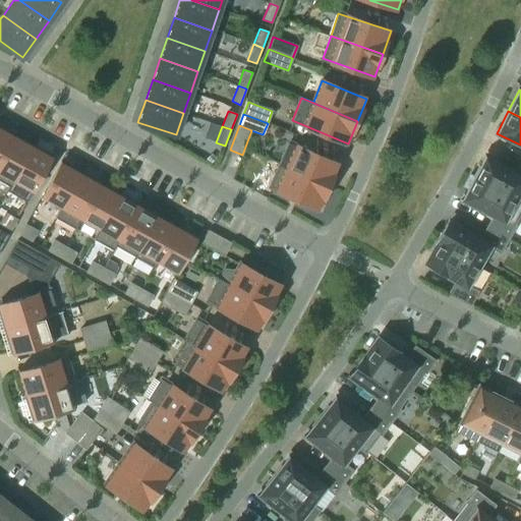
[(0,158),(13,135),(0,127),(0,158)]
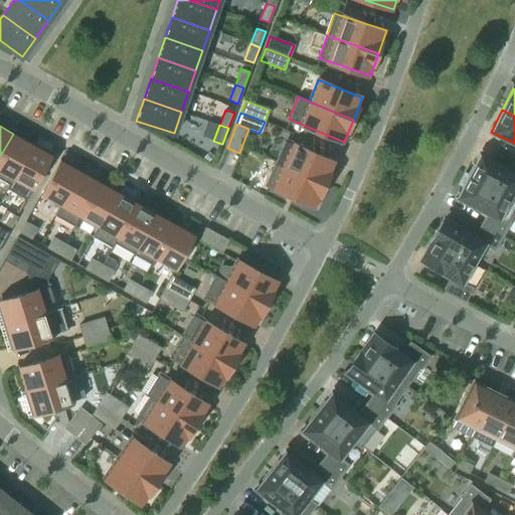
[(6,188),(31,144),(13,134),(0,156),(0,179),(8,184),(6,188)]
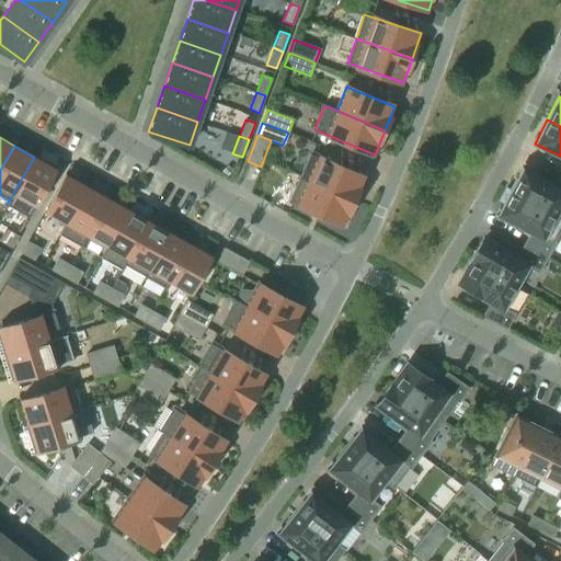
[(365,178),(310,153),(300,176),(355,201),(365,178)]
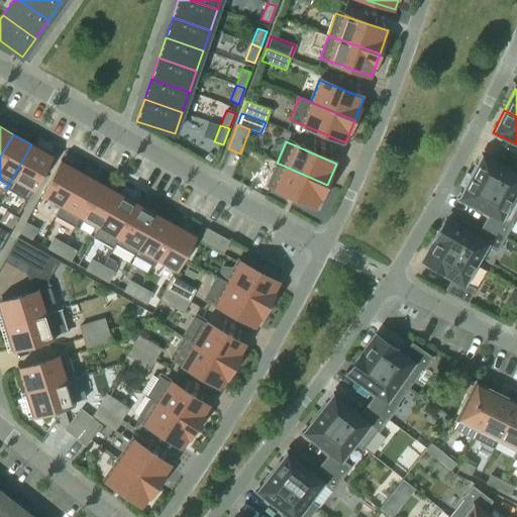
[(26,200),(52,156),(31,144),(6,189),(26,200)]
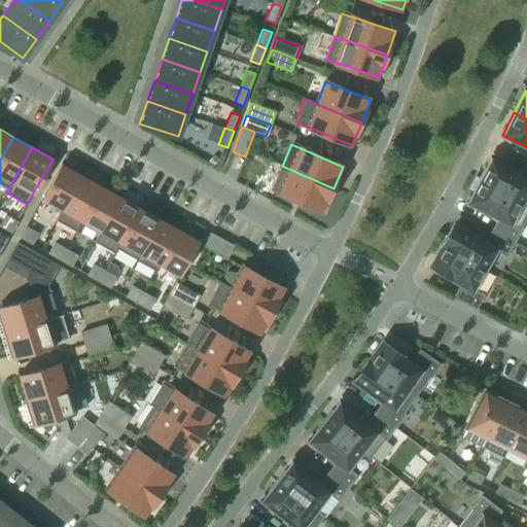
[(526,164),(522,174),(491,157),(480,179),(475,176),(475,177),(526,205),(526,164)]
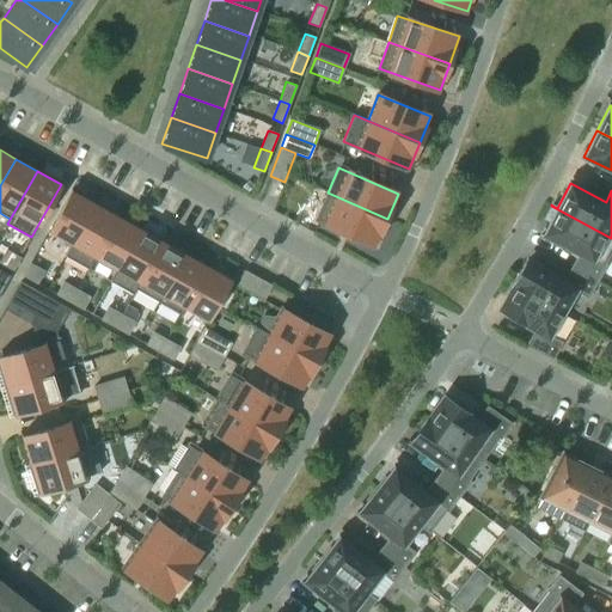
[(66,257),(96,203),(71,190),(49,231),(71,244),(63,256),(66,257)]
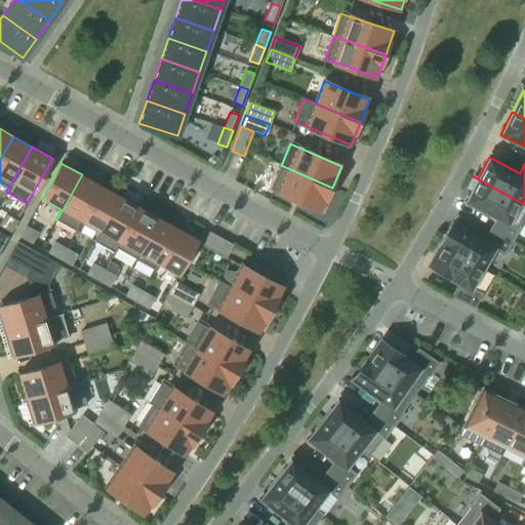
[(332,188),(281,165),(271,188),(322,210),(332,188)]
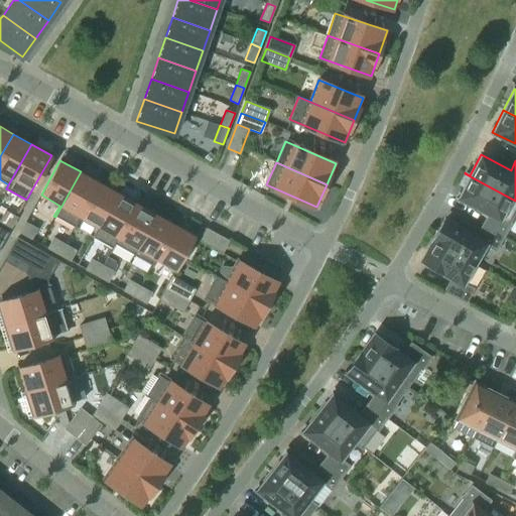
[(74,227),(99,182),(81,171),(55,217),(74,227)]
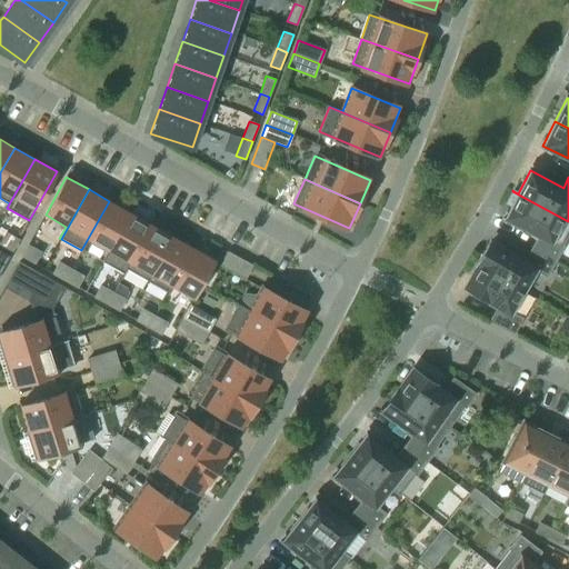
[(568,230),(568,221),(512,191),(506,203),(511,206),(505,218),(538,236),(531,248),(555,261),(562,247),(561,246),(568,230)]
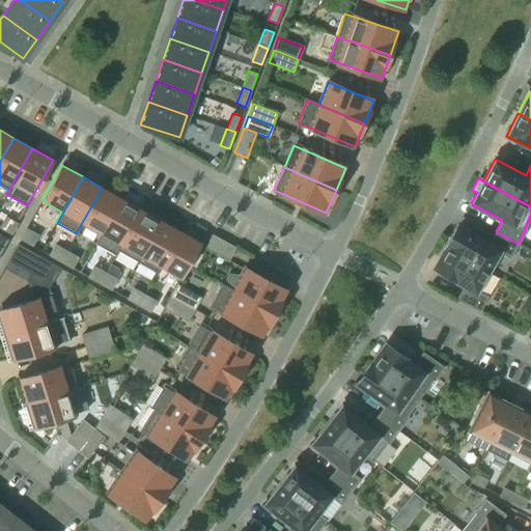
[(95,245),(121,198),(102,188),(76,233),(77,233),(83,223),(101,233),(94,244),(95,245)]
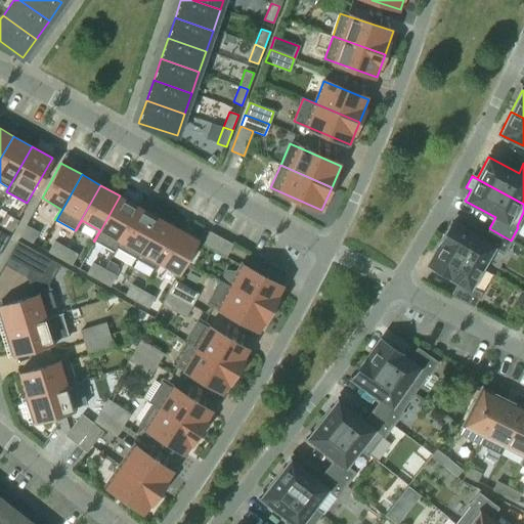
[(114,252),(139,207),(120,195),(94,242),(114,252)]
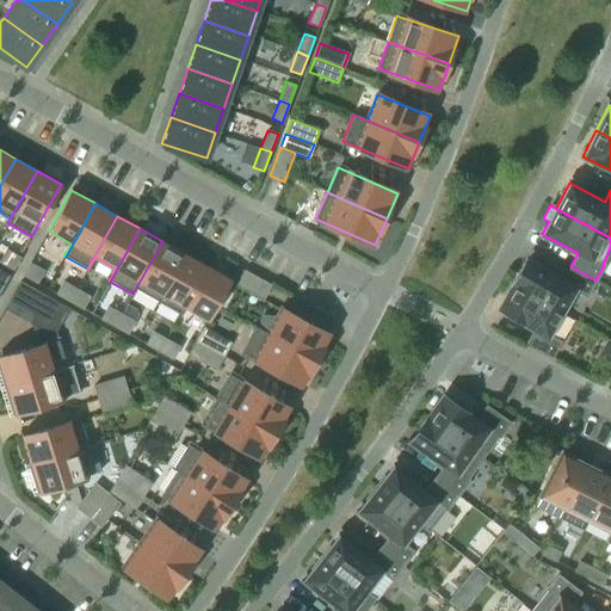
[(158,302),(185,253),(162,241),(133,294),(134,295),(136,289),(158,302)]
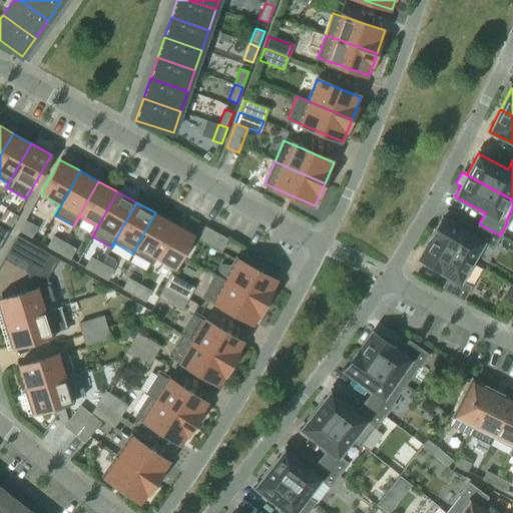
[(0,219),(11,226),(16,216),(5,209),(0,218),(0,219)]
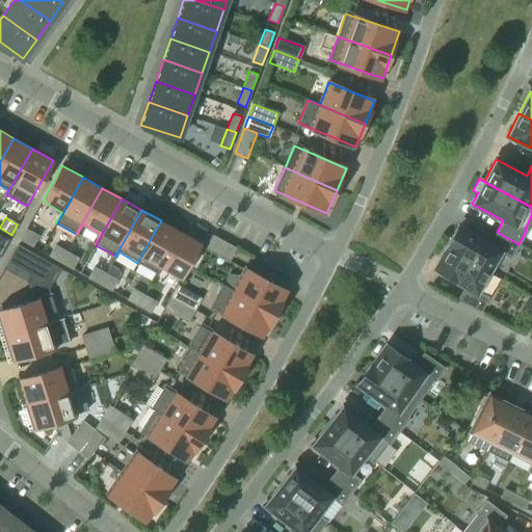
[(157,273),(181,232),(161,220),(137,263),(157,273)]
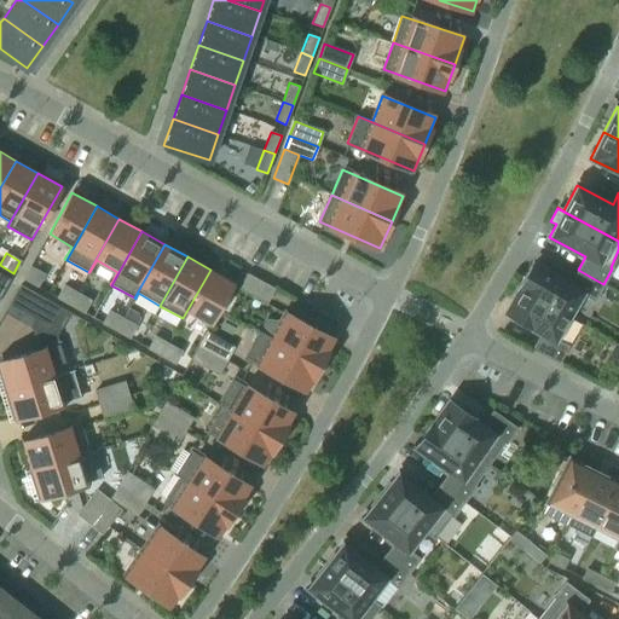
[(594,300),(603,284),(578,270),(571,283),(534,262),(520,288),(570,317),(583,293),(594,300)]
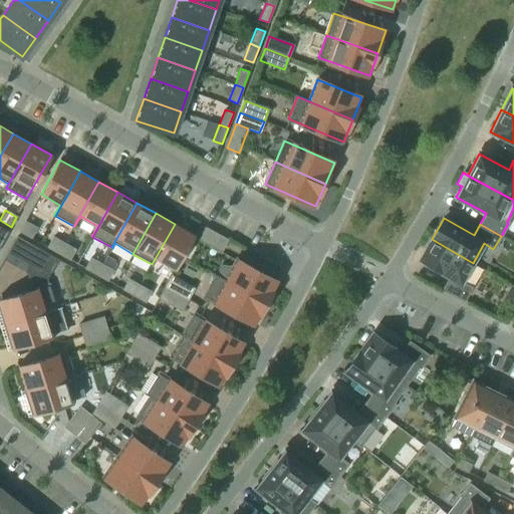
[(31,238),(36,228),(25,221),(20,232),(31,238)]
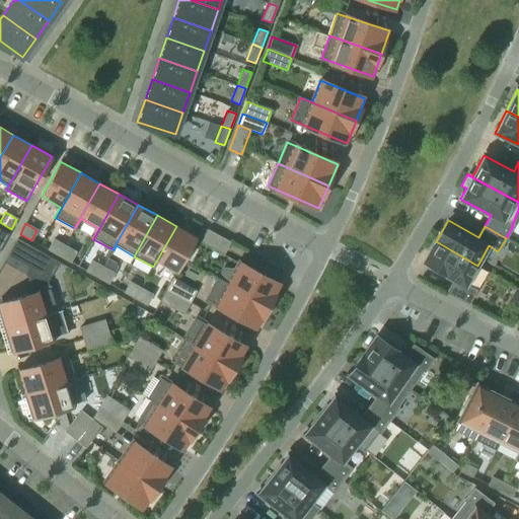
[(176,272),(196,237),(176,226),(153,267),(154,267),(157,261),(176,272)]
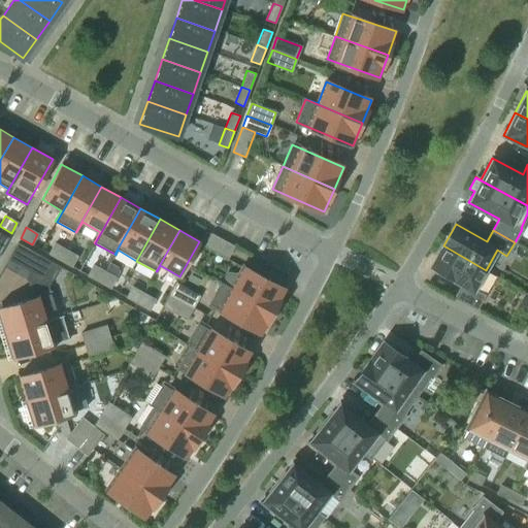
[(233,246),(210,234),(204,245),(227,258),(233,246)]
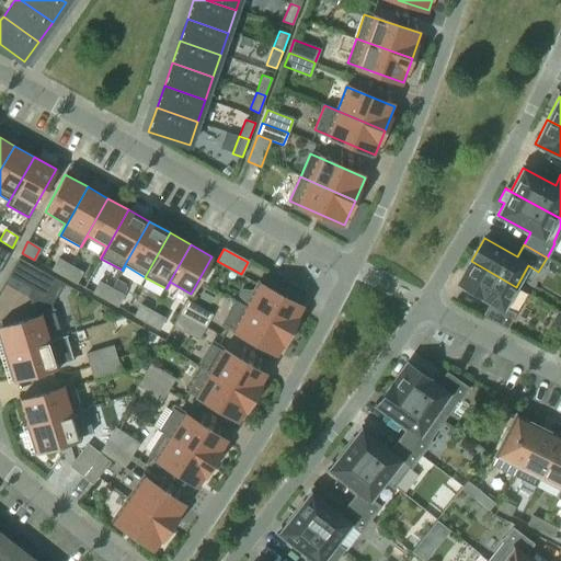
[(29,296),(42,272),(18,259),(4,283),(29,296)]
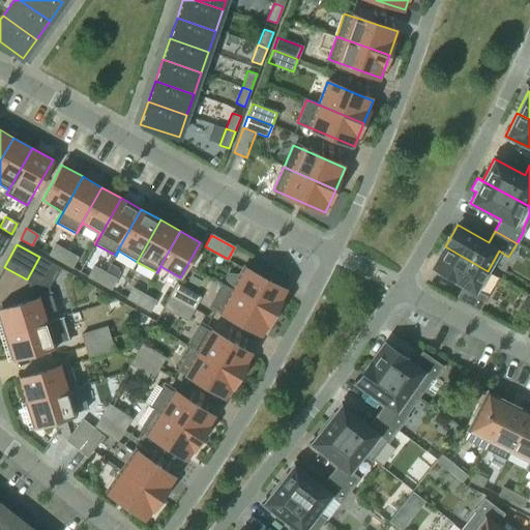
[(60,261),(66,251),(55,244),(49,255),(60,261)]
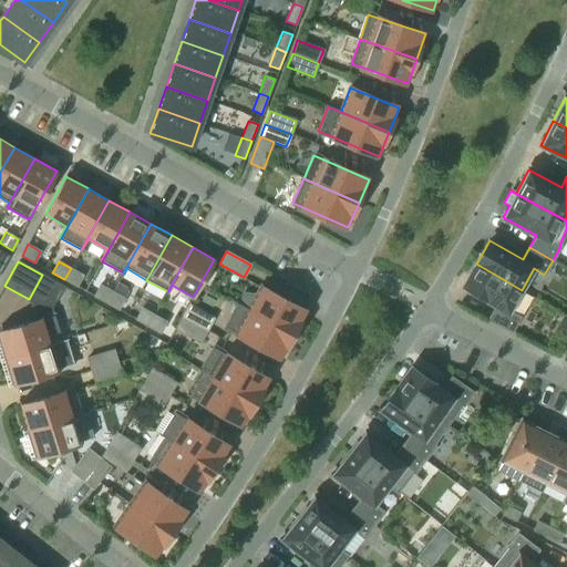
[(522,290),(476,264),(463,287),(495,306),(487,319),(512,331),(519,318),(508,311),(522,290)]
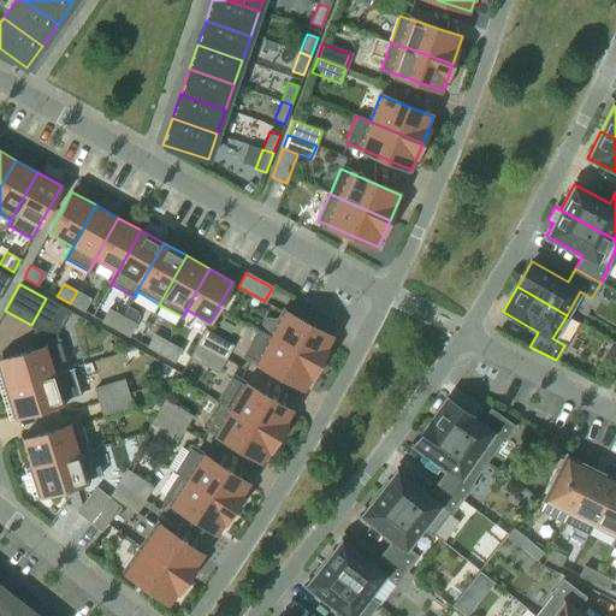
[(83,311),(90,298),(77,291),(70,303),(83,311)]
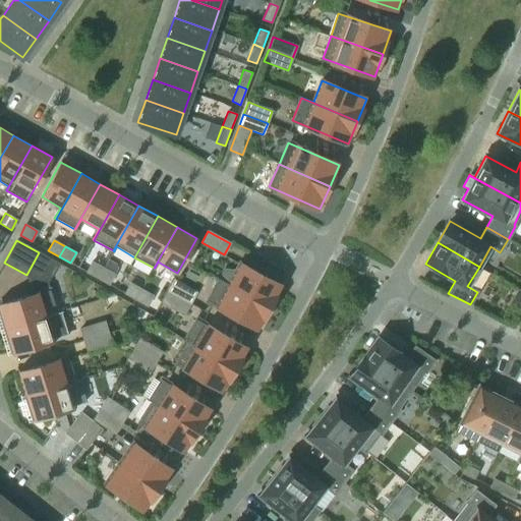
[(98,278),(104,268),(92,262),(87,272),(98,278)]
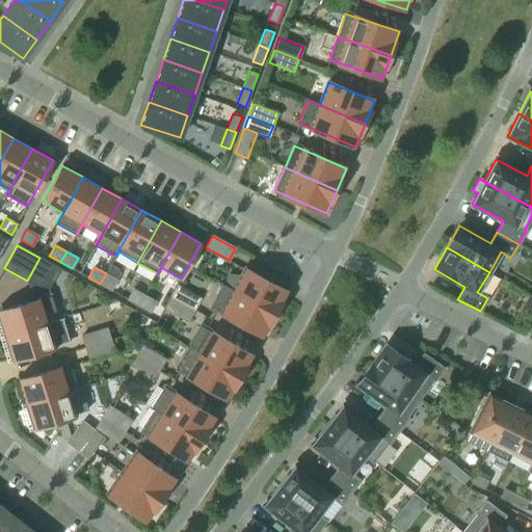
[(288,292),(245,269),(234,290),(222,284),(222,285),(276,314),(288,292)]
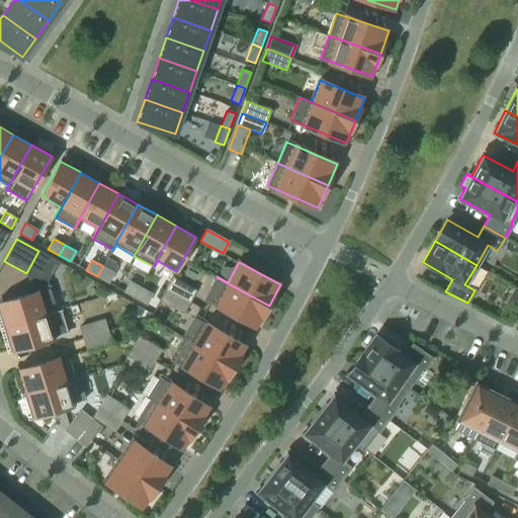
[(107,282),(113,272),(103,266),(97,276),(107,282)]
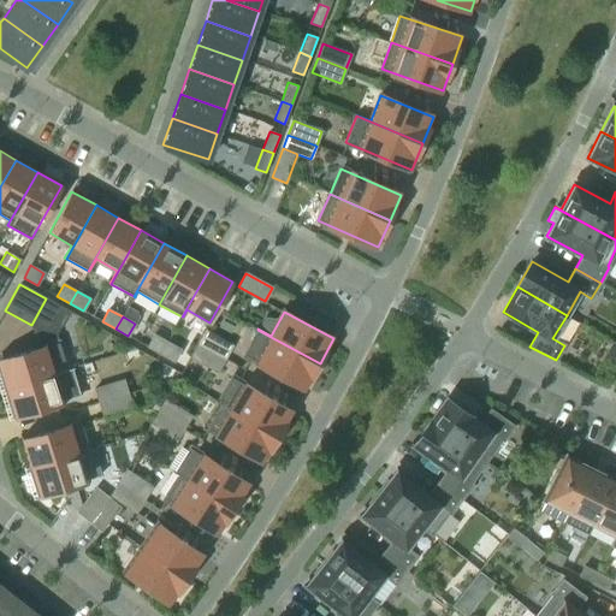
[(320,363),(258,330),(244,355),(307,389),(320,363)]
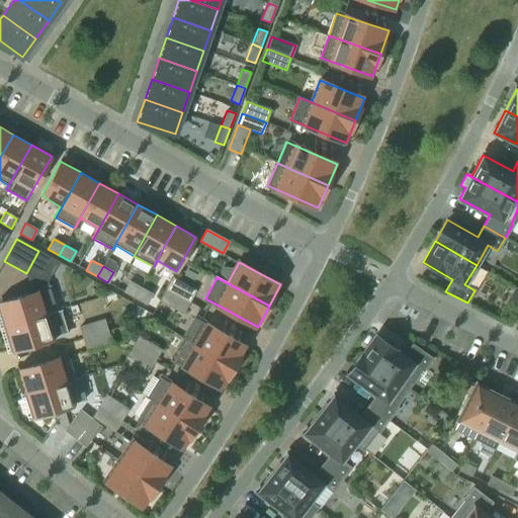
[(195,290),(173,278),(167,289),(189,301),(195,290)]
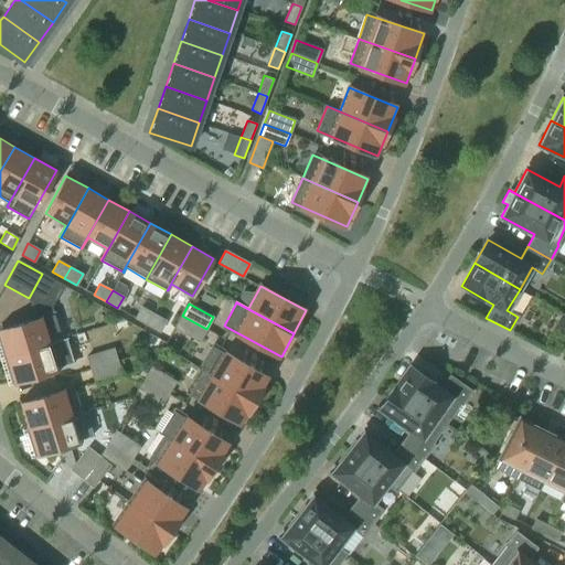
[(148,326),(153,313),(141,307),(135,318),(148,326)]
